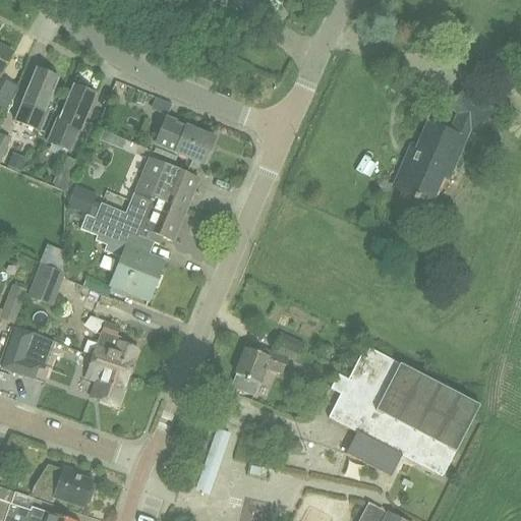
[(0,45),(0,74),(12,52),(0,45)]
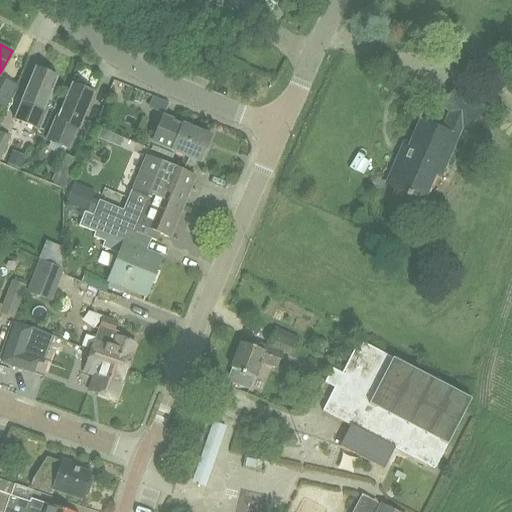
[(36,68),(14,119),(36,128),(58,78),(36,68)]
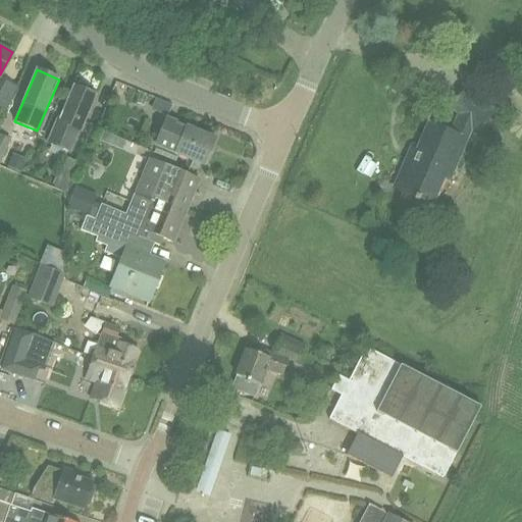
[(0,90),(0,109),(6,112),(19,87),(5,81),(0,90)]
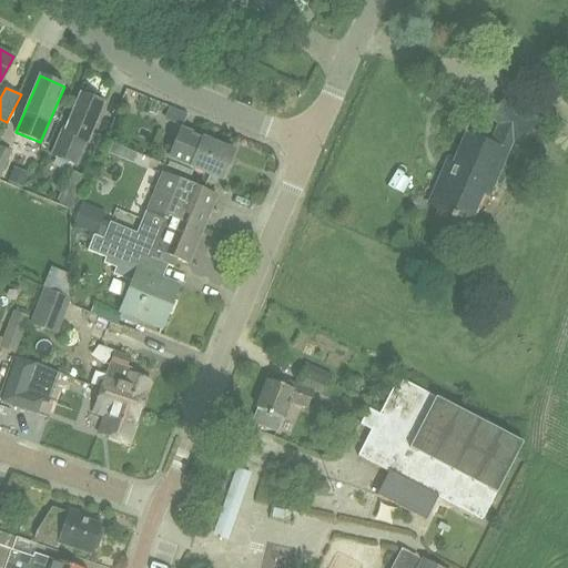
[(122,102),(129,104),(134,102),(138,94),(128,90),(122,102)]
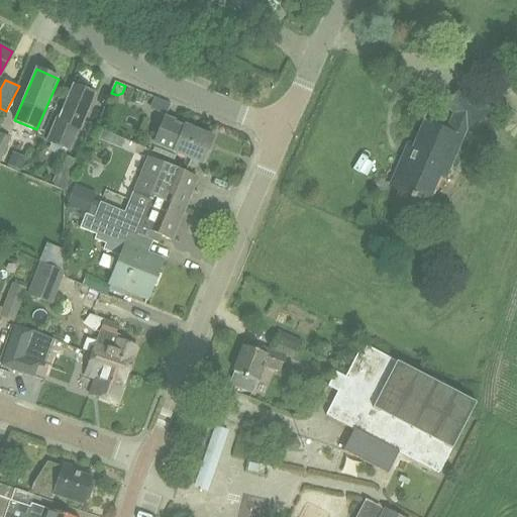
[(95,95),(73,85),(59,120),(57,120),(47,141),(70,150),(78,130),(80,130),(95,95)]
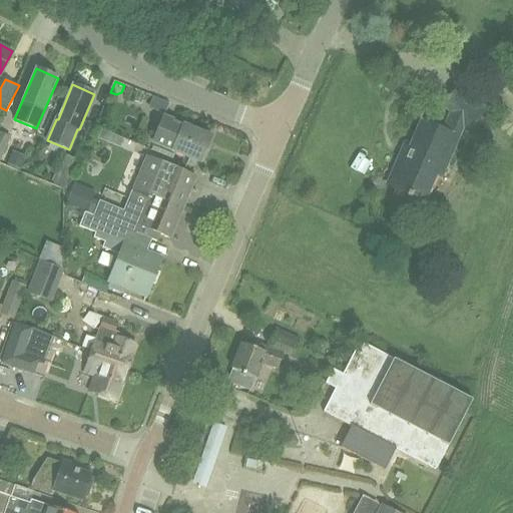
[(444,101),(452,112),(443,130),(421,121),(392,186),(423,199),(435,172),(441,175),(462,127),(485,110),(466,85),(444,101)]
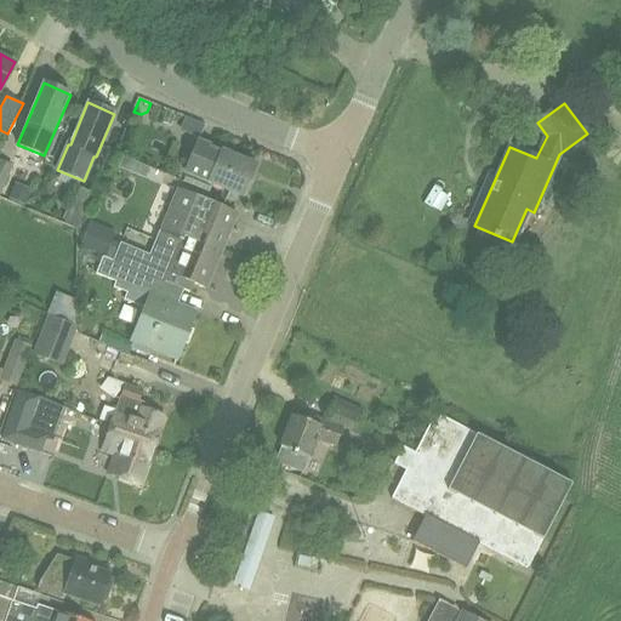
[(193,120),(188,131),(199,136),(204,125),(193,120)]
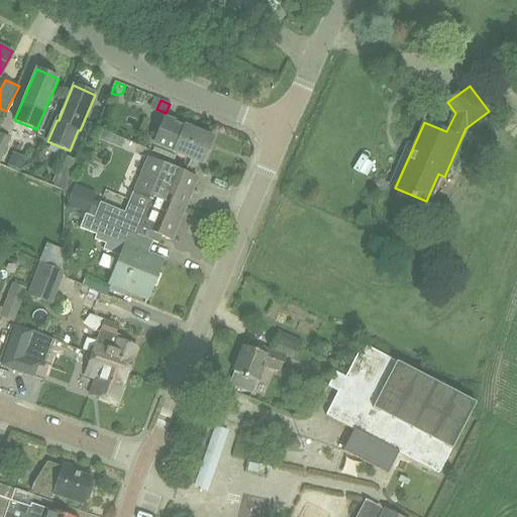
[(202,164),(213,138),(165,119),(154,143),(202,164)]
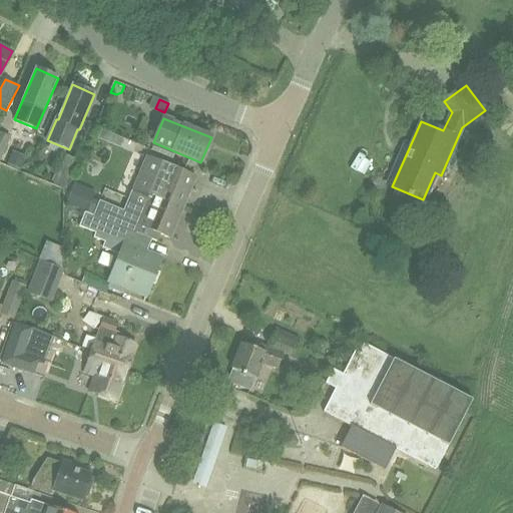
[(0,160),(9,136),(0,132),(0,160)]
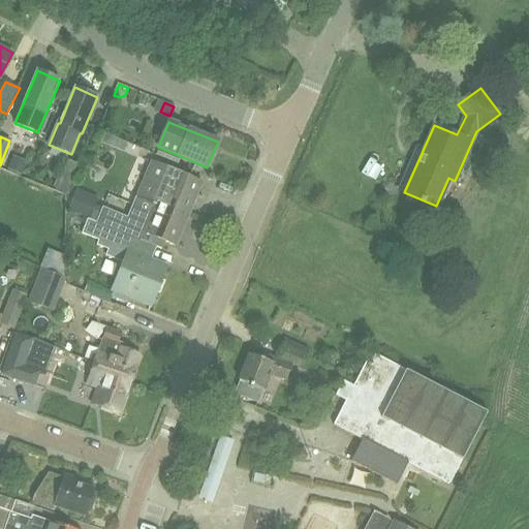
[(10,156),(5,169),(19,176),(25,162),(10,156)]
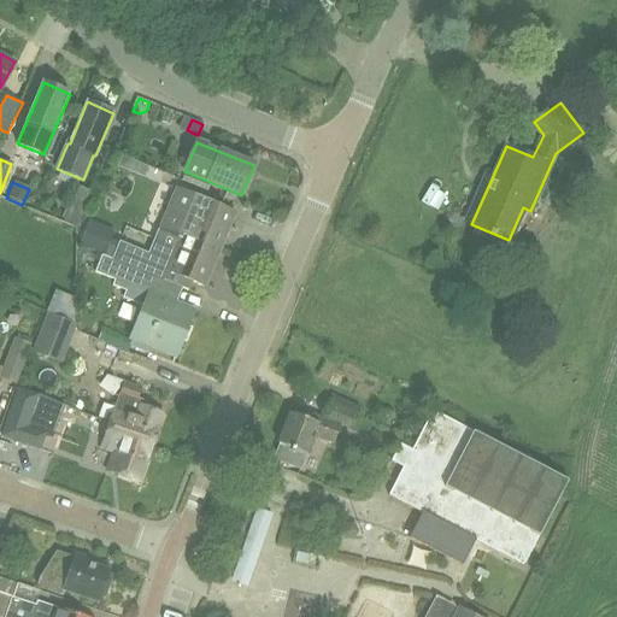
[(93,192),(78,186),(63,222),(77,228),(93,192)]
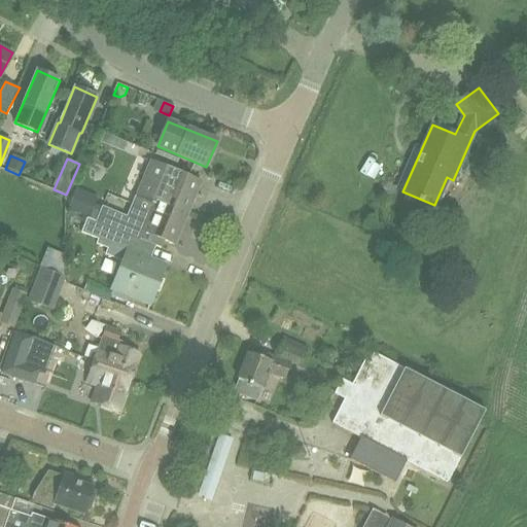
[(100,206),(94,220),(116,230),(126,234),(140,240),(160,248),(163,239),(175,244),(201,182),(151,162),(133,207),(129,217),(100,206)]
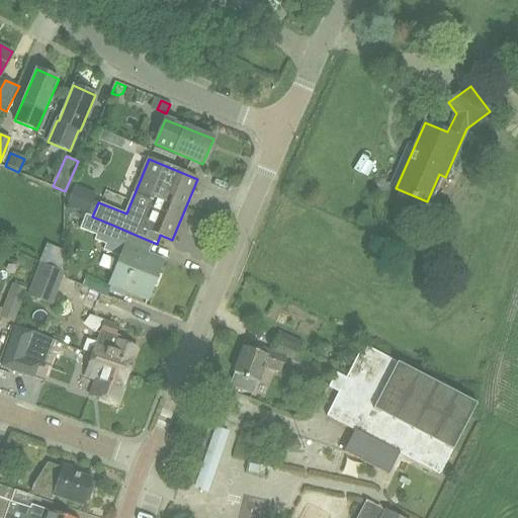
[(66,204),(83,211),(92,192),(74,185),(66,204)]
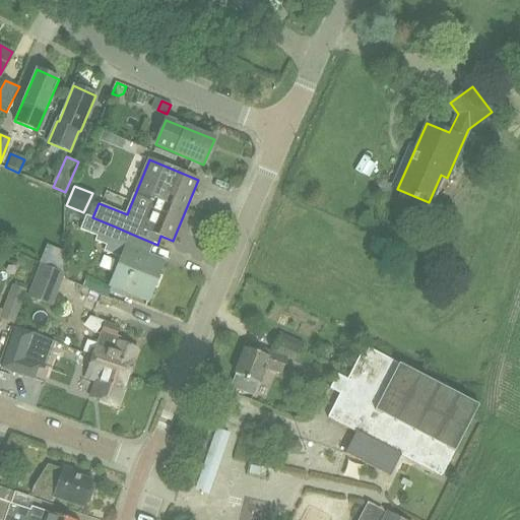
[(85,214),(78,230),(90,235),(95,237),(93,241),(107,246),(105,251),(122,258),(111,285),(133,295),(138,282),(153,289),(165,262),(148,255),(133,249),(138,237),(124,231),(115,226),(92,217),(85,214)]
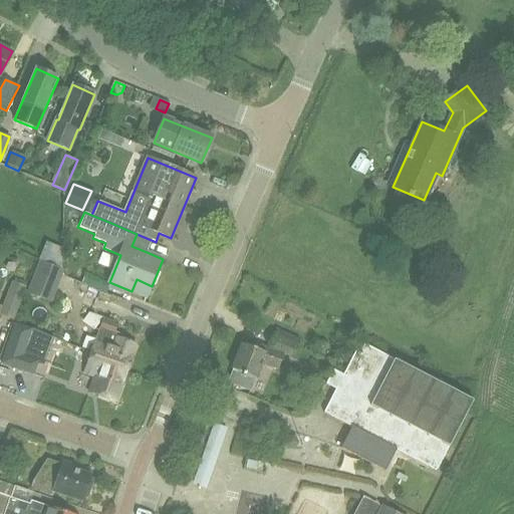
[(51,303),(64,270),(38,261),(26,293),(51,303)]
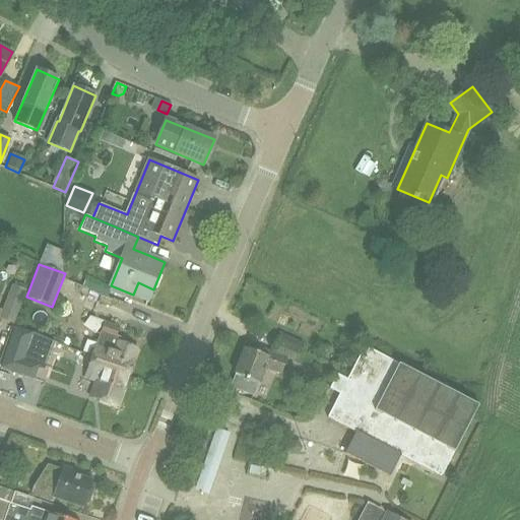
[(0,316),(0,318),(14,323),(26,290),(25,289),(27,286),(16,281),(14,285),(13,285),(0,316)]
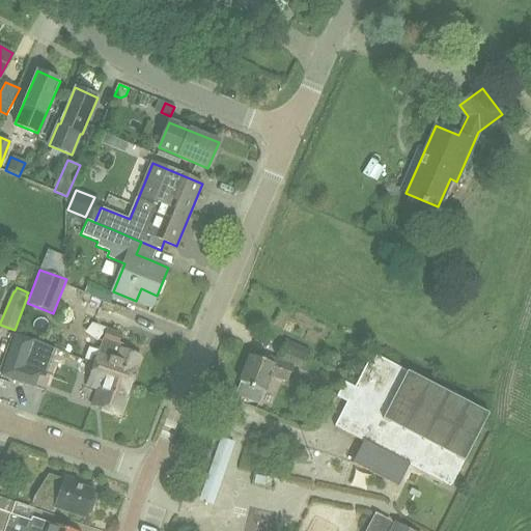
[(130,389),(141,356),(123,350),(124,347),(118,345),(122,333),(108,328),(103,343),(101,347),(100,347),(94,364),(105,368),(104,372),(108,373),(107,378),(112,380),(112,383),(130,389)]
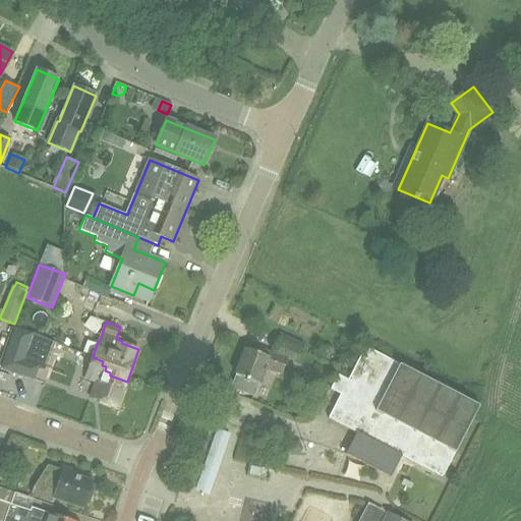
[(31,334),(14,330),(1,368),(33,379),(38,366),(22,361),(31,334)]
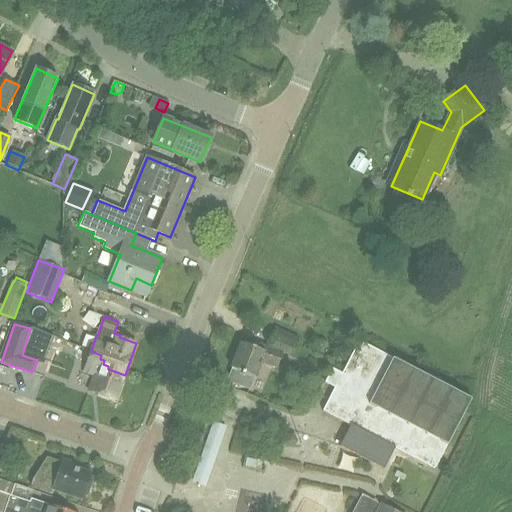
[(292,356),(297,343),(273,334),(268,347),(258,343),(256,348),(241,342),(231,368),(233,368),(228,381),(250,390),(260,362),(277,368),(283,353),(292,356)]
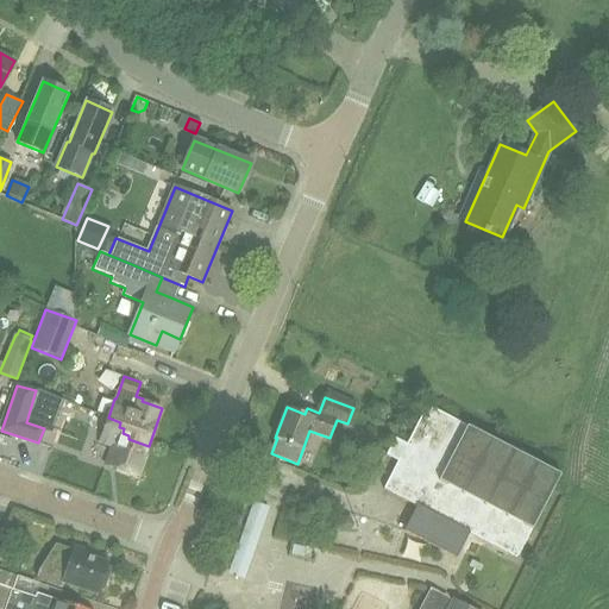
[(562,475),(429,406),(409,444),(397,437),(388,454),(400,460),(385,488),(419,506),(406,531),(458,557),(470,533),(518,558),(562,475)]
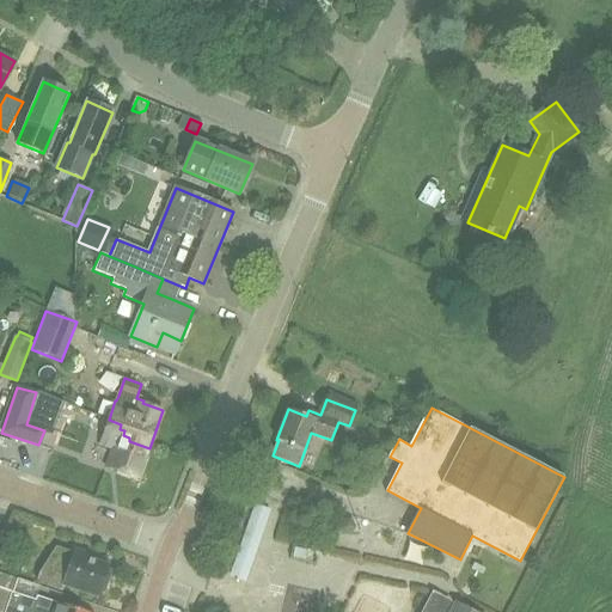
[(121,424),(109,420),(101,444),(116,450),(110,467),(139,478),(150,448),(129,441),(129,438),(123,435),(124,430),(120,429),(121,424)]
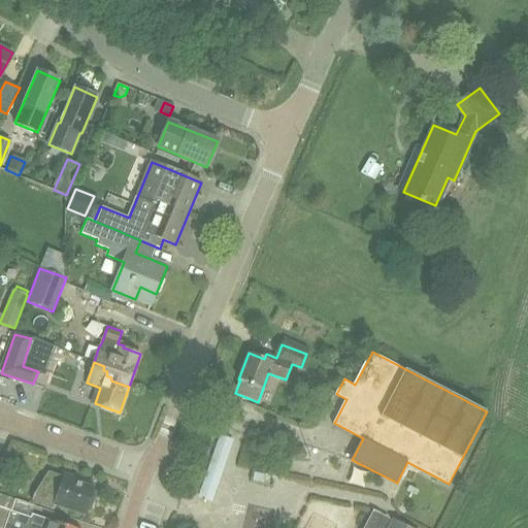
[(78,393),(78,374),(50,373),(50,393),(78,393)]
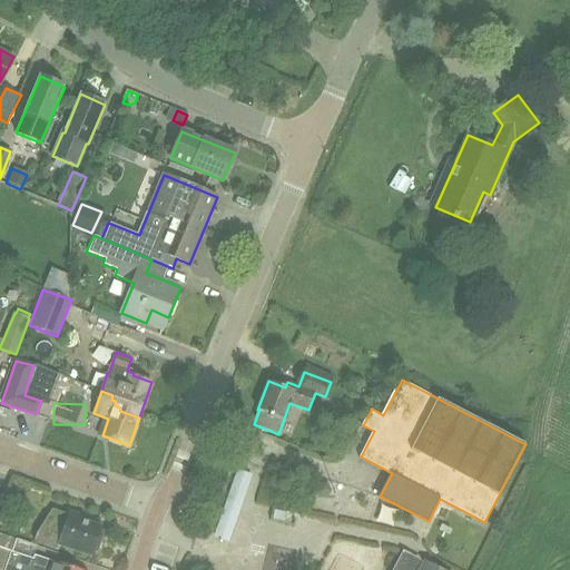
[(245,550),(258,480),(238,477),(225,546),(245,550)]
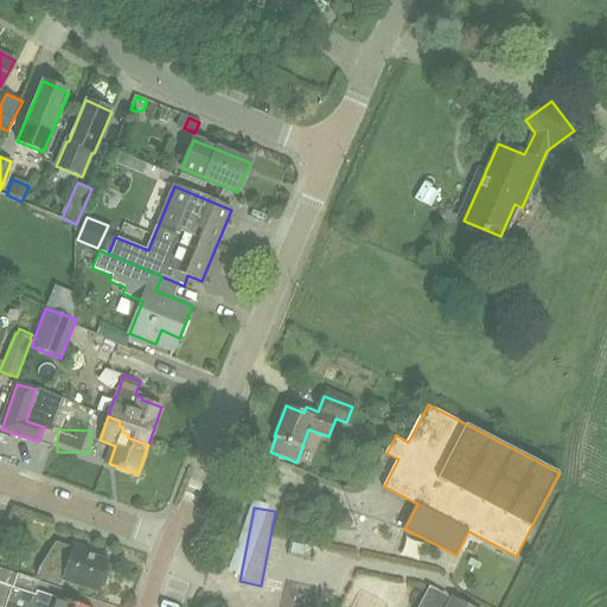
[(102,576),(107,562),(88,555),(89,551),(72,545),(71,548),(53,542),(37,567),(34,575),(59,583),(62,579),(97,592),(98,587),(102,587),(104,579),(102,576)]
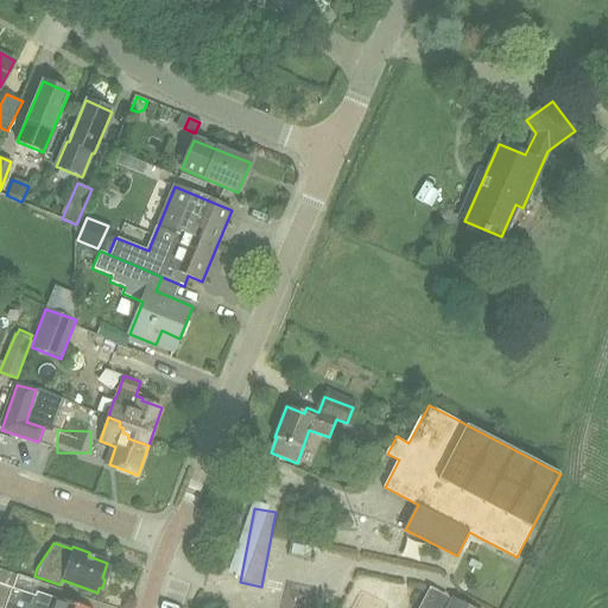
[(86,607),(57,599),(13,583),(12,587),(5,586),(10,574),(0,569),(0,596),(7,600),(4,607),(86,607)]
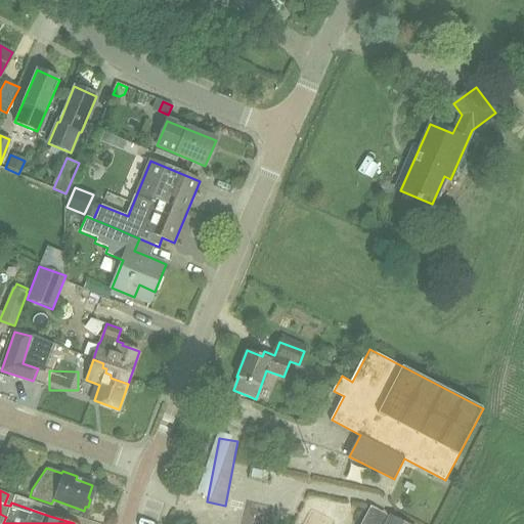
[(407,523),(372,505),(361,523),(407,523)]
